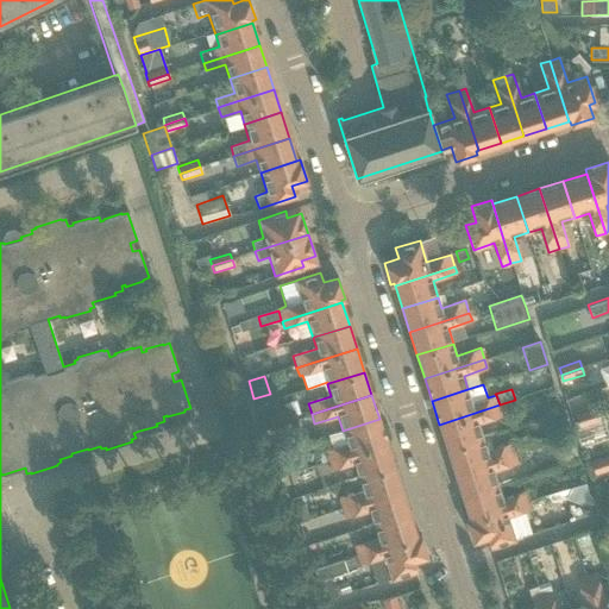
[(439,425),(446,447),(483,435),(478,424),(502,415),(500,405),(439,425)]
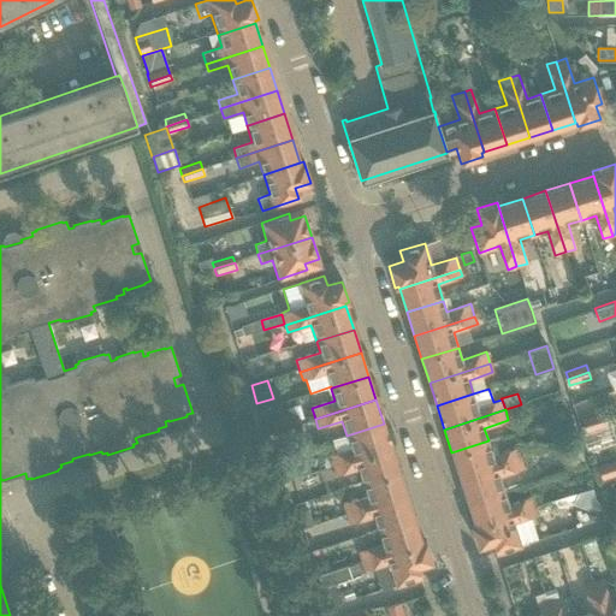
[(602,413),(581,420),(584,427),(604,420),(602,413)]
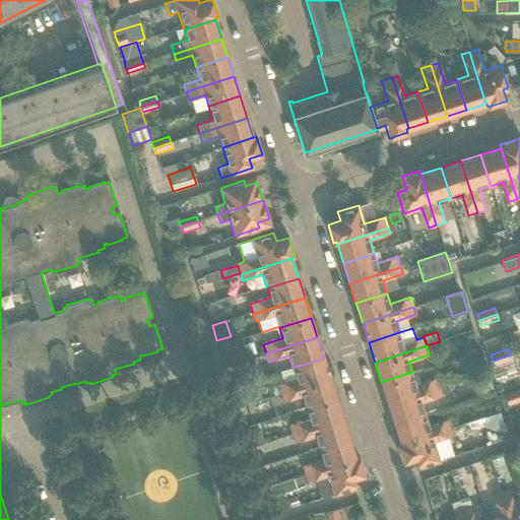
[(233,350),(220,353),(224,366),(237,362),(233,350)]
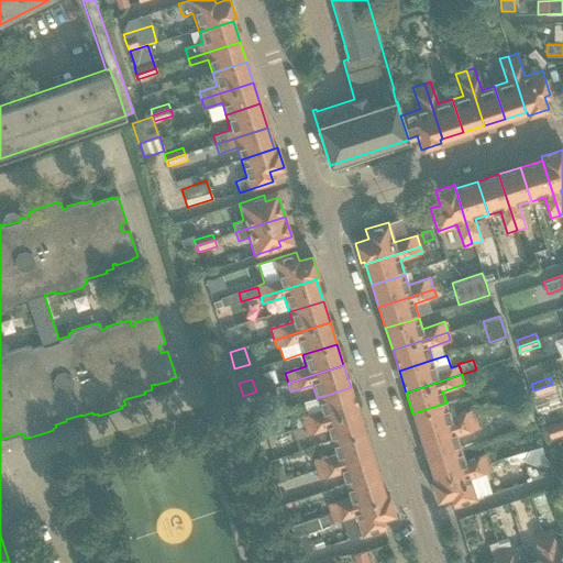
[(552,384),(533,390),(536,396),(554,390),(552,384)]
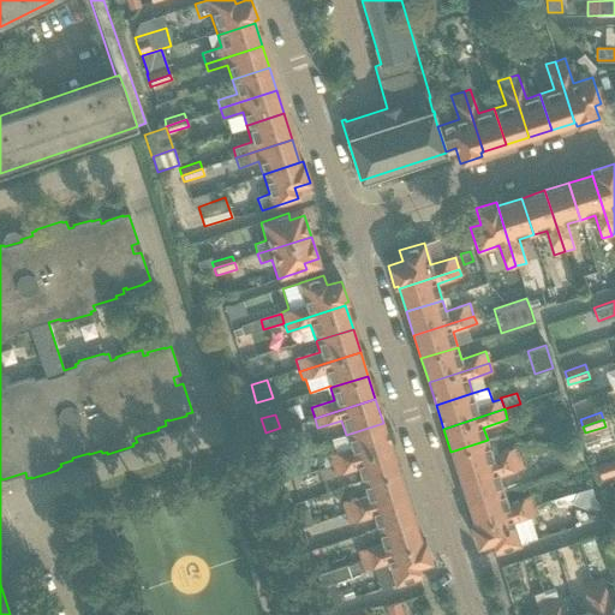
[(326,455),(329,465),(390,446),(383,423),(346,435),(350,447),(326,455)]
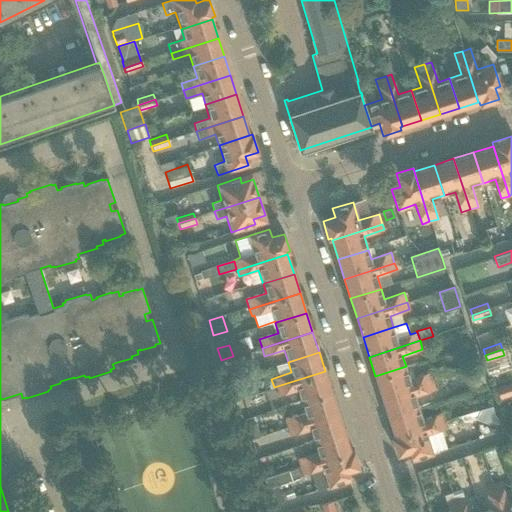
[(375,376),(381,396),(432,379),(430,372),(410,379),(406,366),(375,376)]
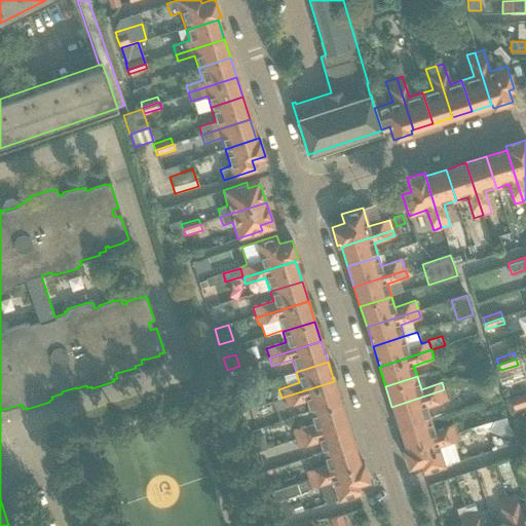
[(305,401),(308,411),(340,402),(334,381),(282,398),(285,407),(305,401)]
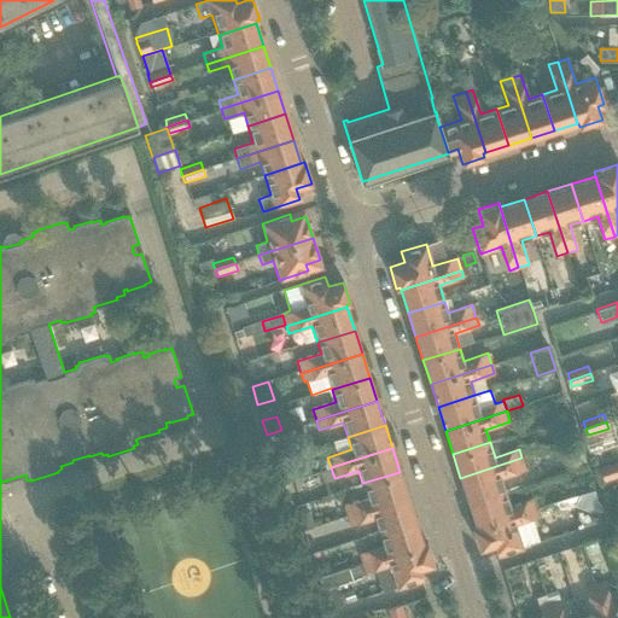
[(280,458),(264,462),(264,465),(273,488),(289,483),(284,468),(291,466),(287,454),(280,458)]
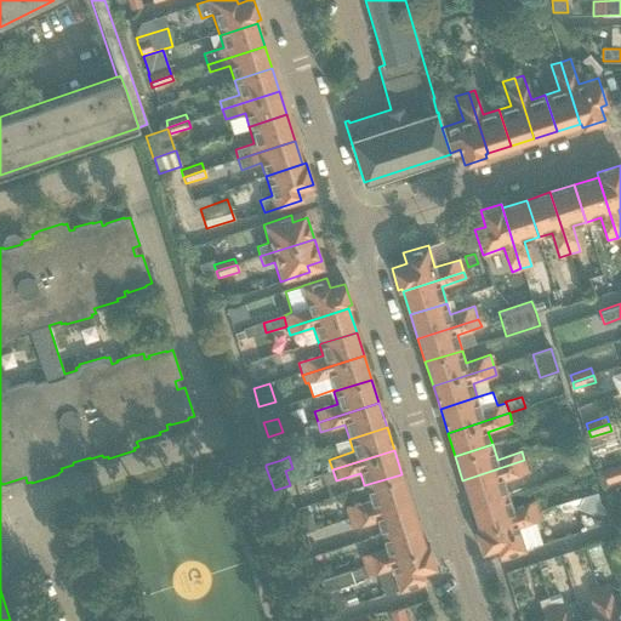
[(462,480),(471,503),(507,491),(503,480),(528,473),(524,460),(462,480)]
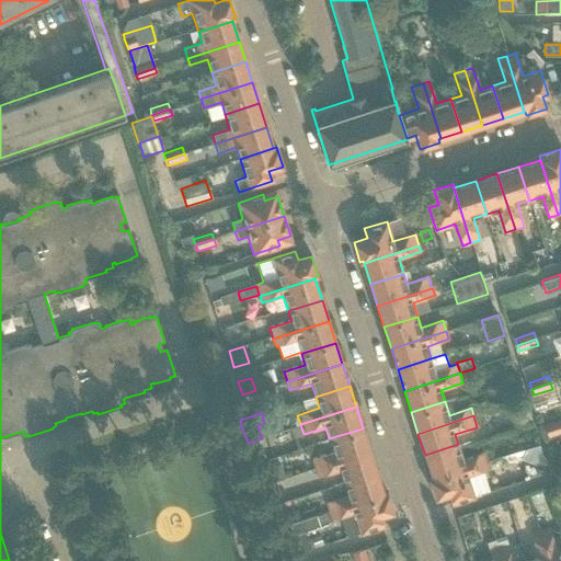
[(560,419),(544,425),(546,431),(560,425),(560,419)]
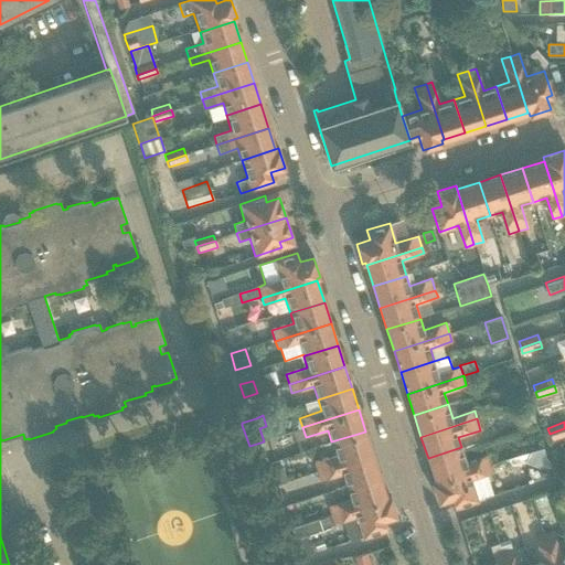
[(302,427),(292,430),(297,441),(306,438),(306,437),(302,427)]
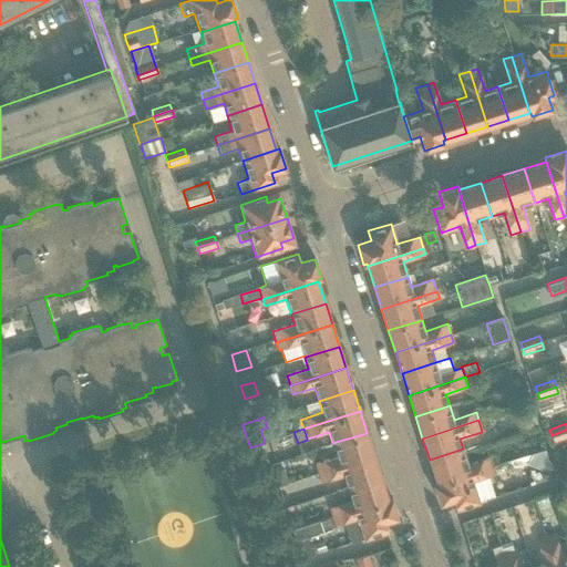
[(566,430),(552,435),(553,441),(566,435),(566,430)]
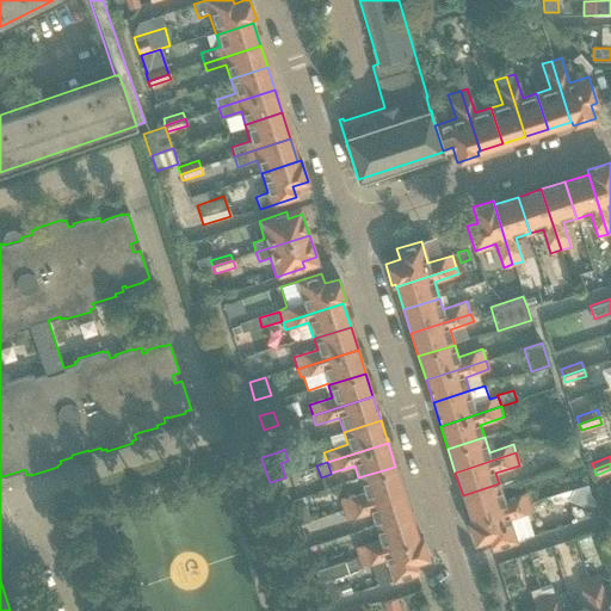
[(339,500),(341,508),(402,489),(395,467),(358,477),(363,493),(339,500)]
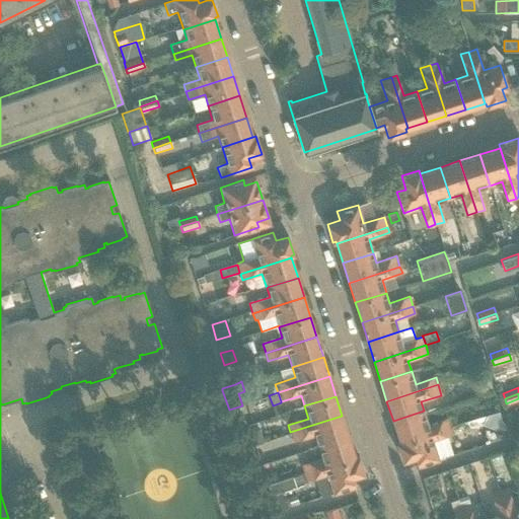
[(393,421),(399,440),(450,424),(448,418),(428,425),(424,411),(393,421)]
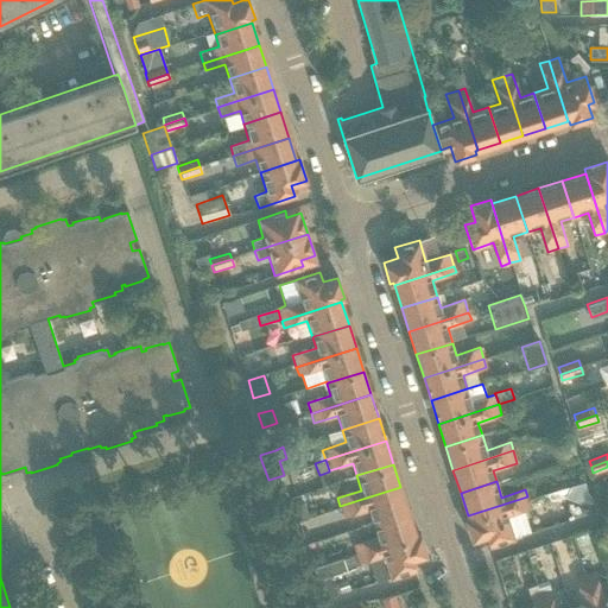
[(583,482),(546,494),(553,501),(564,498),(591,507),(583,482)]
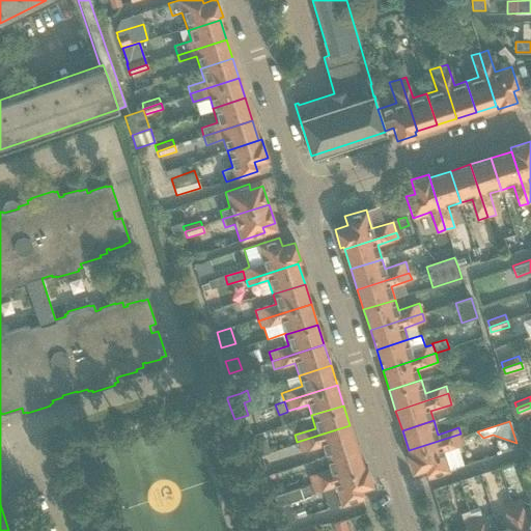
[(320,446),(324,455),(356,446),(350,425),(297,442),(301,452),(320,446)]
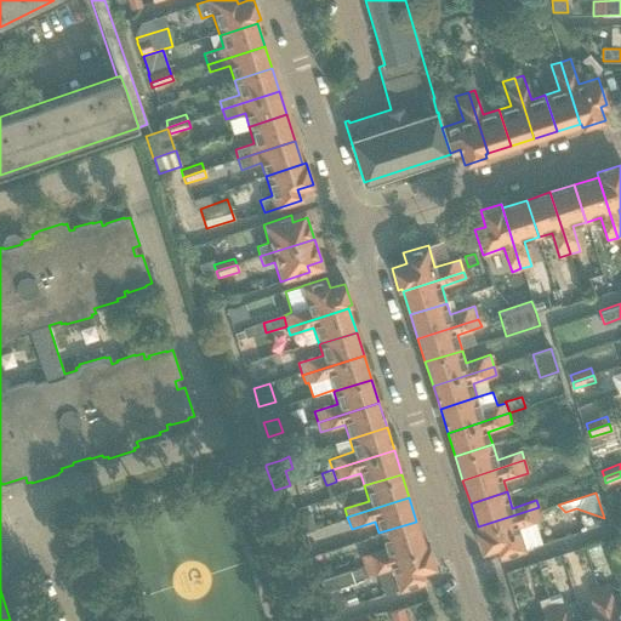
[(478,529),(474,530),(482,552),(497,547),(501,558),(524,551),(527,550),(525,550),(541,545),(534,522),(542,519),(539,507),(478,527),(478,529)]
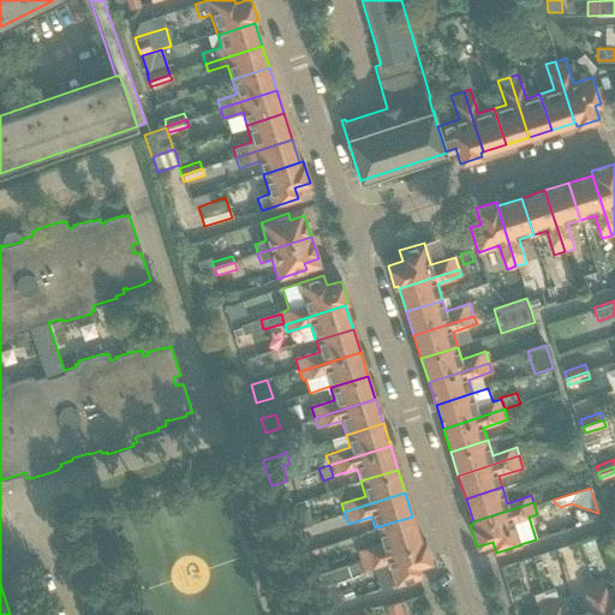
[(306,509),(298,513),(303,529),(312,525),(306,509)]
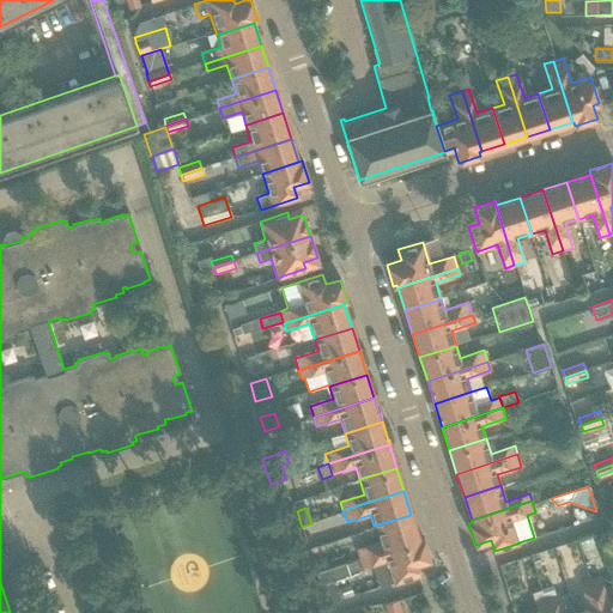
[(356,548),(358,557),(419,538),(411,515),(374,526),(378,541),(356,548)]
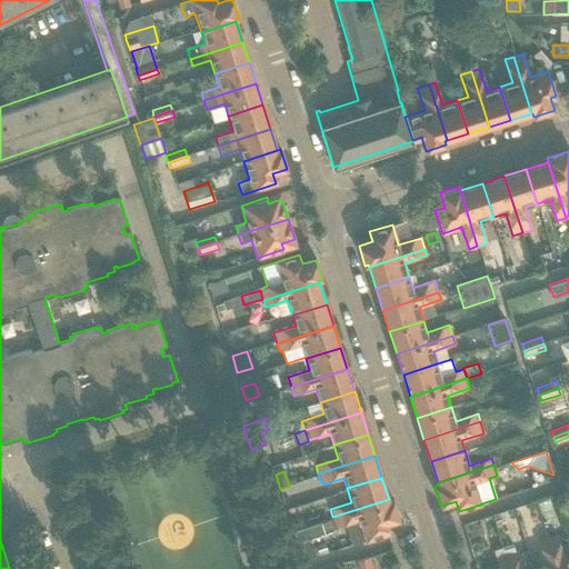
[(295,528),(330,517),(325,497),(289,507),(295,528)]
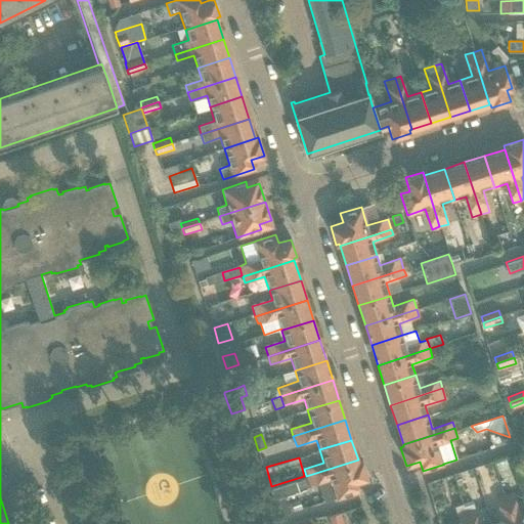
[(358,460),(306,476),(307,478),(309,486),(310,486),(319,483),(325,501),(357,491),(354,482),(367,478),(361,461),(358,462),(358,460)]
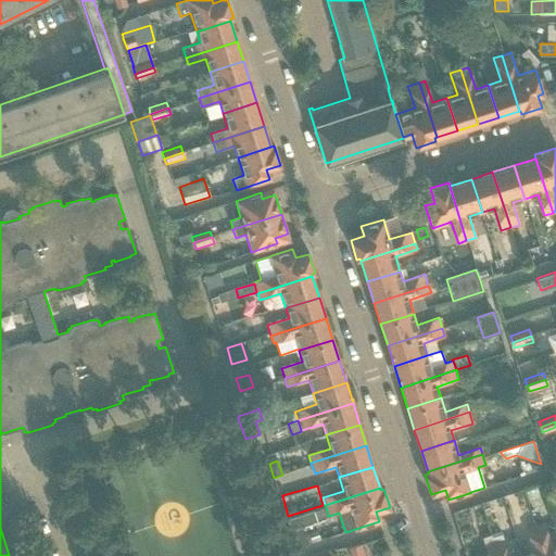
[(326,507),(314,512),(317,522),(326,520),(325,519),(329,518),(329,516),(328,516),(326,507)]
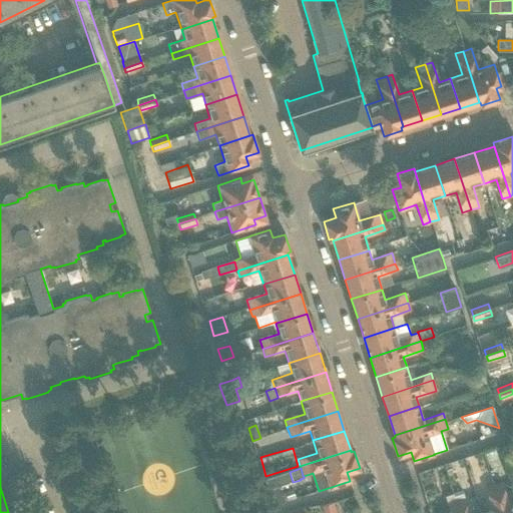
[(290,472),(265,480),(268,490),(273,505),(286,502),(281,486),(293,482),(290,472)]
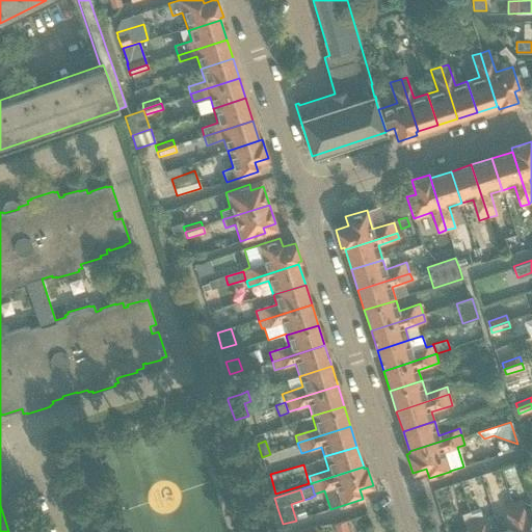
[(521,500),(511,503),(520,531),(531,531),(531,522),(528,524),(521,500)]
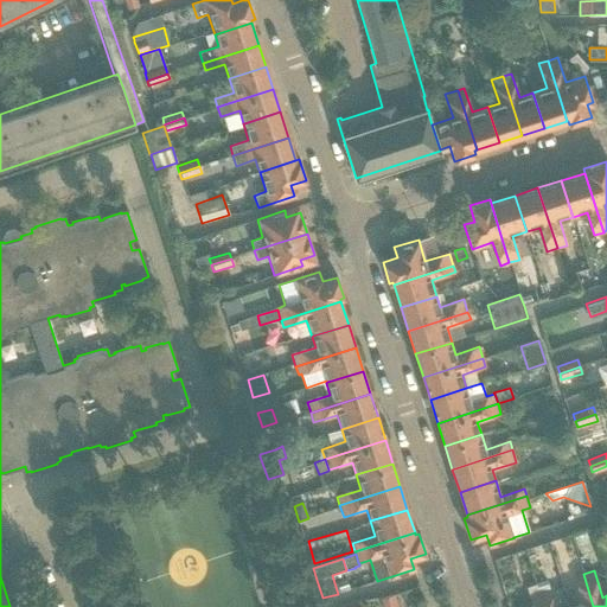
[(582,604),(570,606),(593,606),(583,574),(574,577),(582,604)]
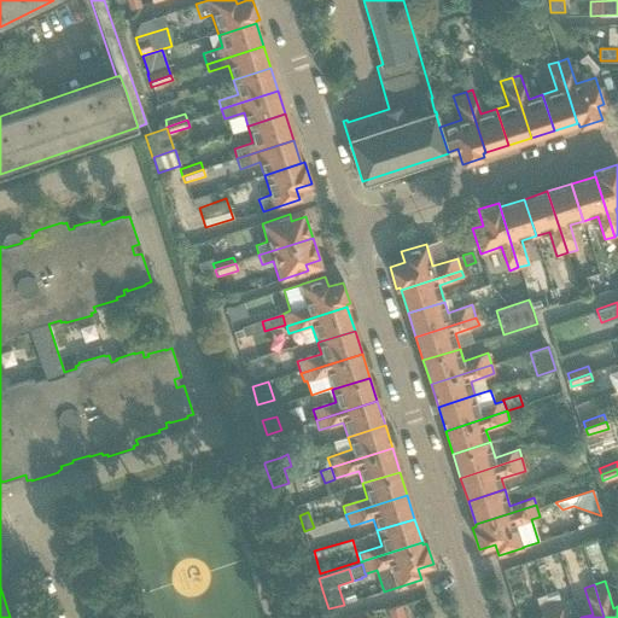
[(353,590),(340,594),(344,604),(355,600),(353,590)]
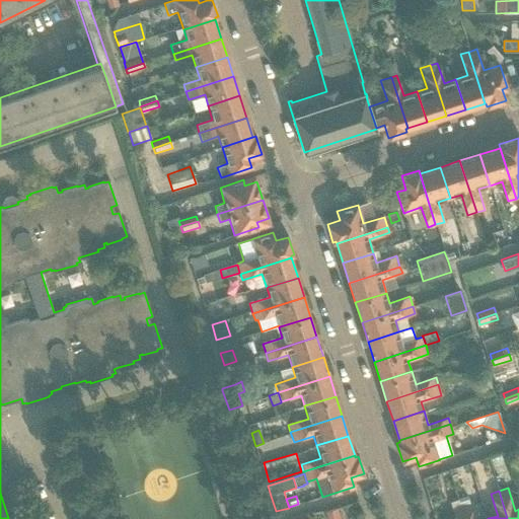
[(467,496),(458,499),(460,507),(462,507),(468,505),(469,504),(467,496)]
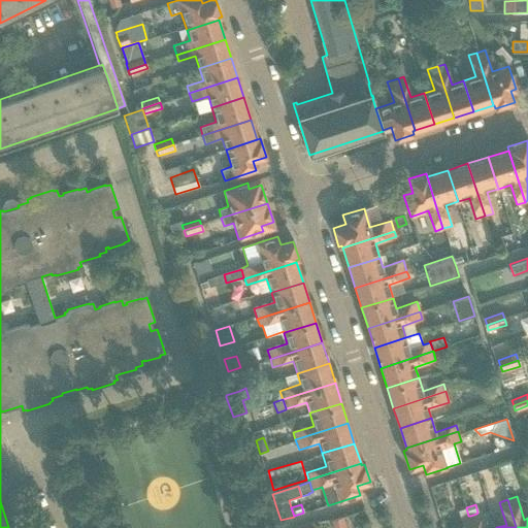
[(466,508),(458,510),(460,519),(468,516),(466,508)]
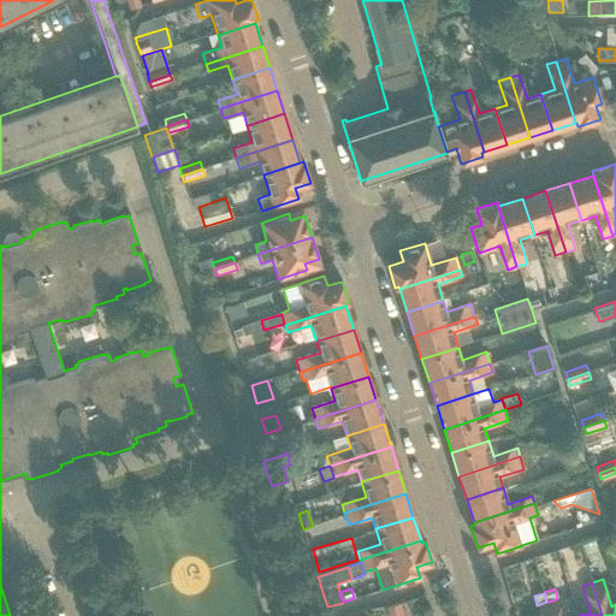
[(561,615),(556,599),(549,602),(552,615),(561,615)]
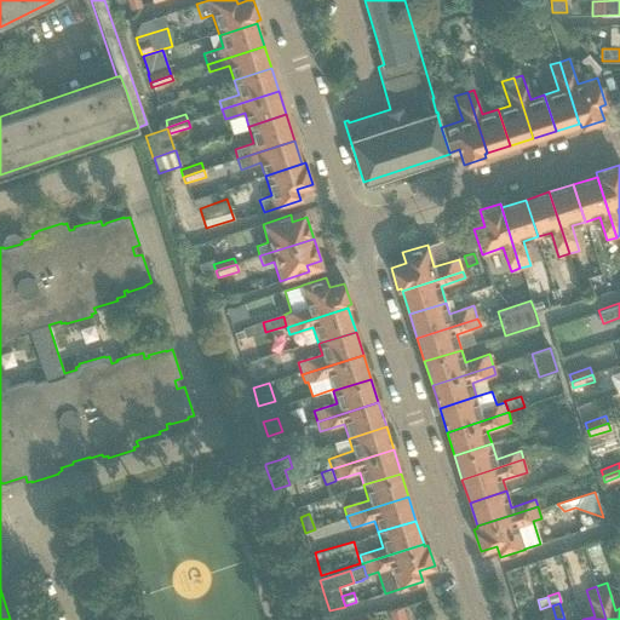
[(556,619),(552,606),(550,606),(540,609),(544,619),(556,619)]
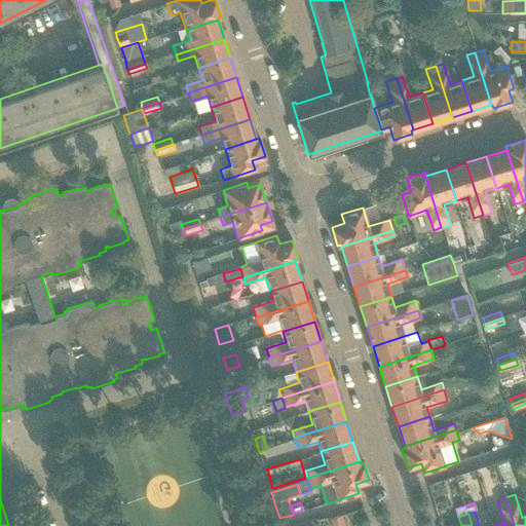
[(330,518),(333,525),(344,525),(341,515),(330,518)]
